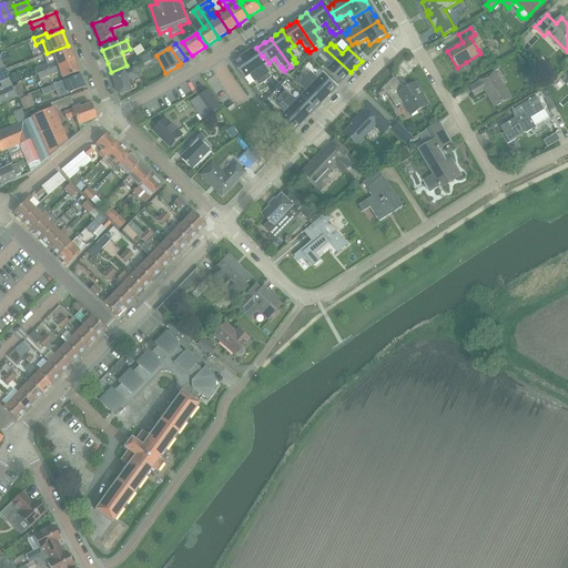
[(251,53),(245,57),(265,84),(271,80),(269,77),(270,75),(263,68),(269,63),(263,56),(262,57),(256,48),(251,52),(251,53)]
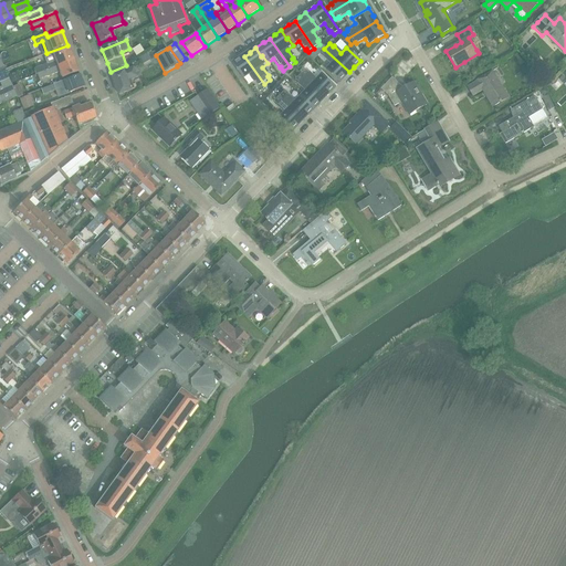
[(44,58),(46,64),(35,69),(37,74),(73,60),(69,49),(44,58)]
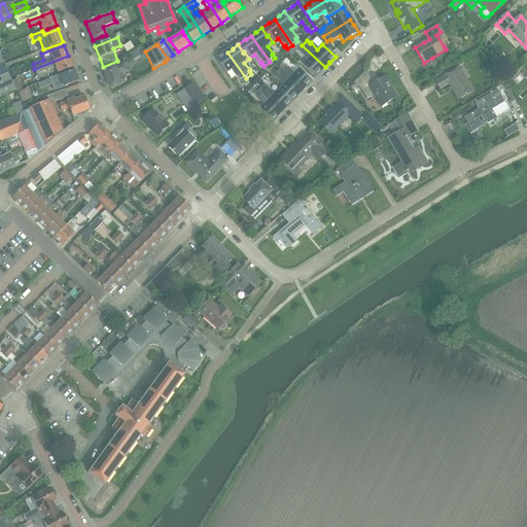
[(325,67),(302,45),(297,49),(301,53),(300,54),(307,61),(302,65),(315,78),(321,72),(321,71),(325,67)]
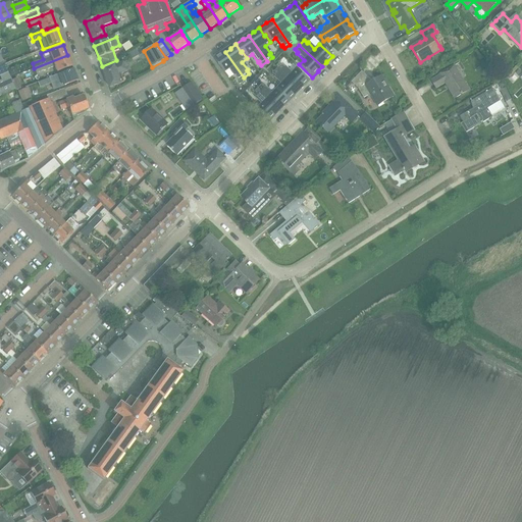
[(220,55),(212,60),(218,68),(218,67),(223,74),(229,70),(235,79),(236,77),(239,82),(244,77),(225,52),(220,56),(220,55)]
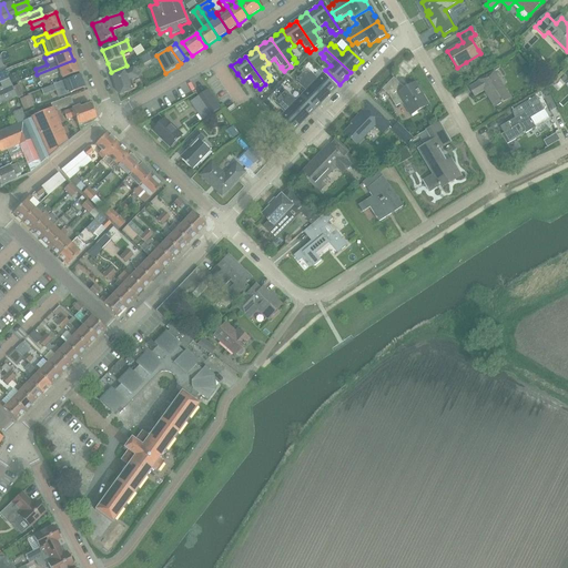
[(62,79),(78,72),(73,60),(37,74),(39,80),(59,72),(62,79)]
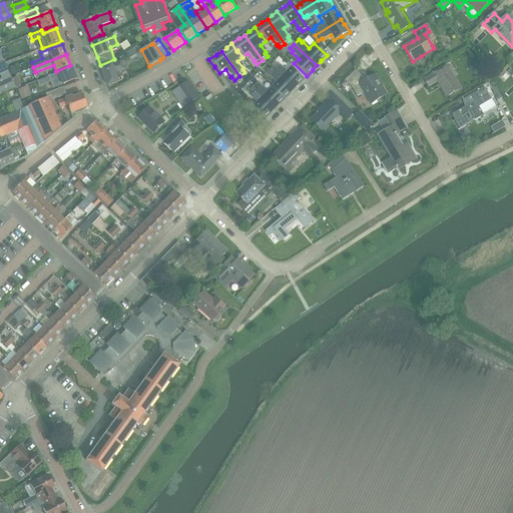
[(125,70),(121,61),(101,68),(108,86),(122,81),(119,72),(125,70)]
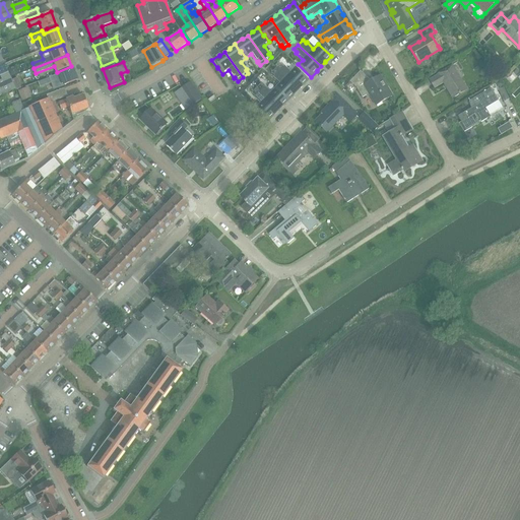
[(282,67),(279,65),(274,69),(298,90),(302,86),(308,80),(295,68),(290,73),(283,67),(282,67)]
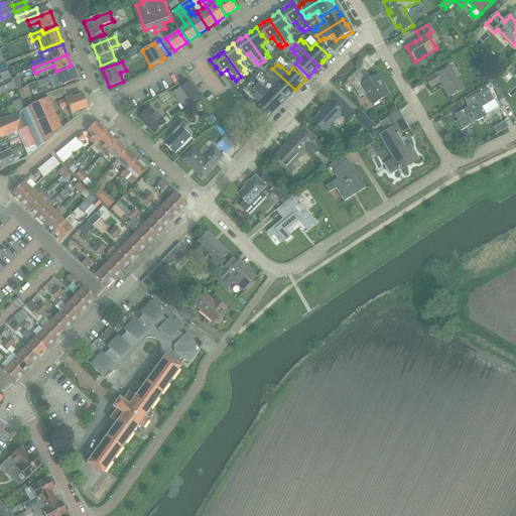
[(15,66),(7,69),(10,77),(18,74),(15,66)]
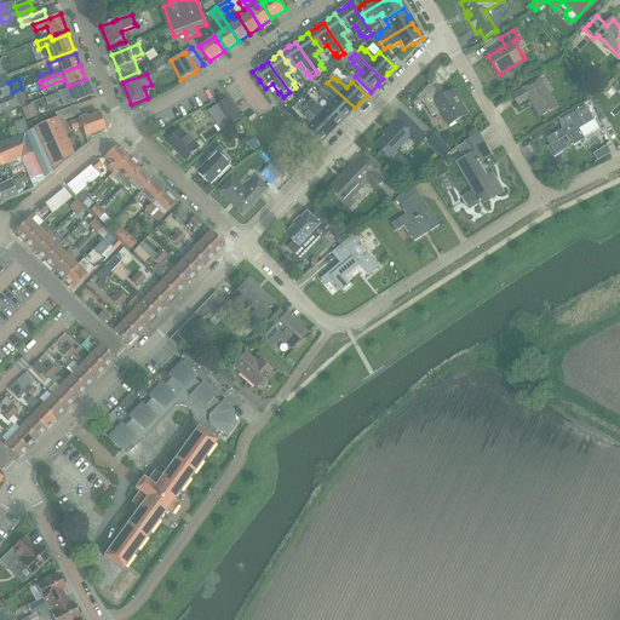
[(540,118),(550,112),(556,108),(539,79),(523,89),(523,90),(512,96),(518,105),(529,99),(540,118)]
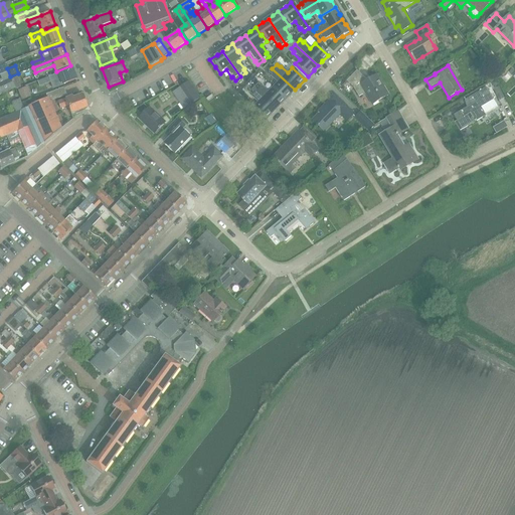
[(71,68),(62,71),(47,77),(36,81),(39,87),(49,82),(59,79),(61,84),(76,79),(71,68)]
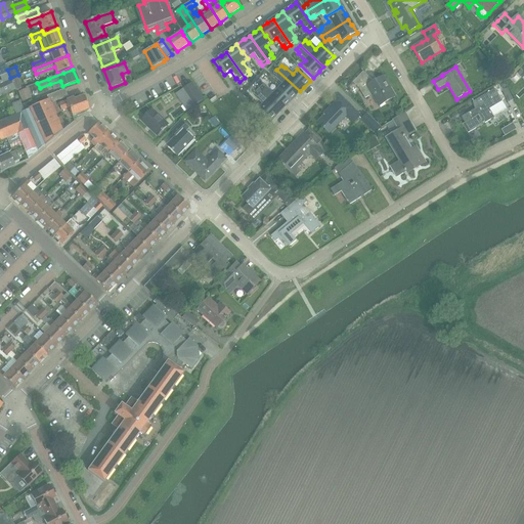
[(300,91),(276,70),(272,75),(275,78),(274,79),(281,85),(277,90),(291,102),(296,96),(300,91)]
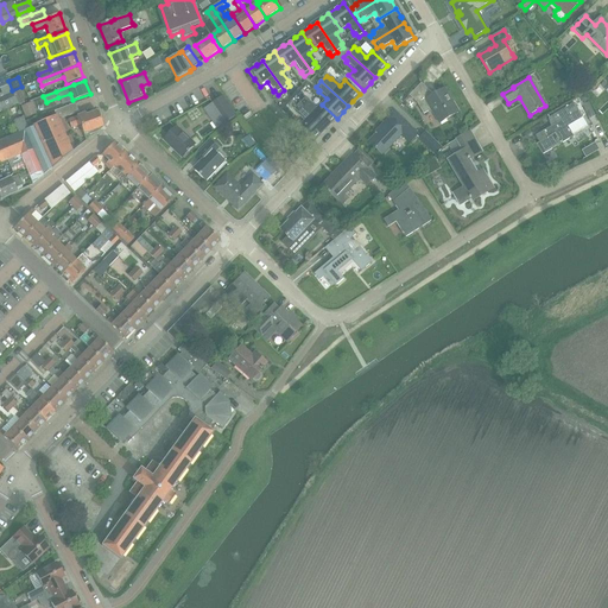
[(439,124),(448,119),(458,113),(444,89),(434,95),(422,83),(410,96),(417,102),(424,114),(432,109),(439,124)]
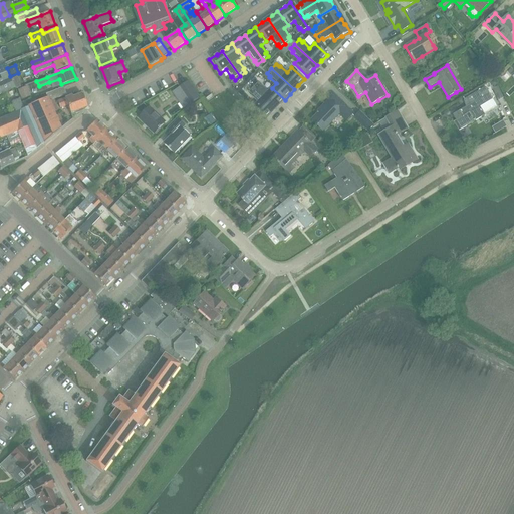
[(7,71),(0,74),(0,94),(15,87),(7,71)]
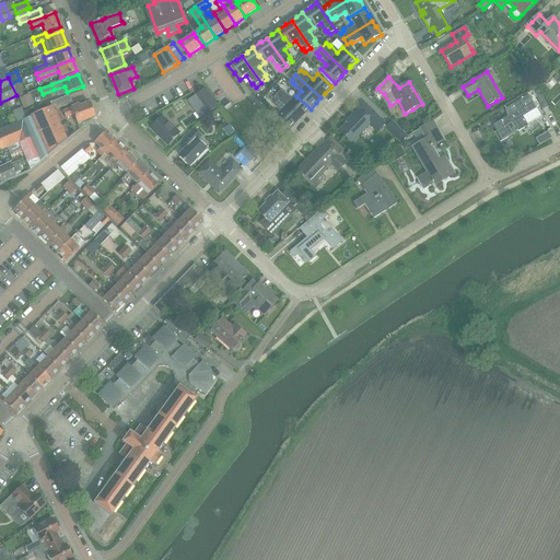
[(13,85),(19,97),(23,95),(19,83),(13,85)]
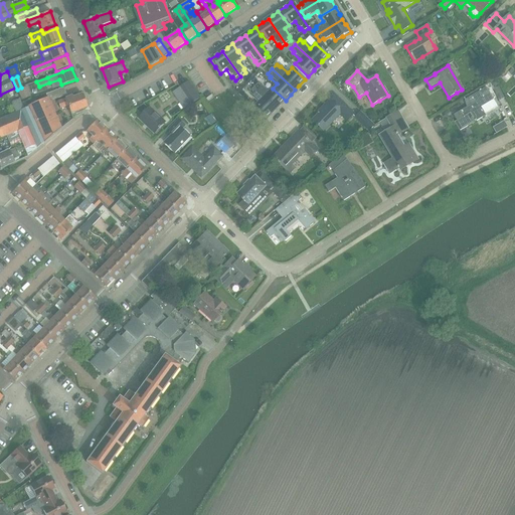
[(179,89),(185,98),(190,104),(198,98),(188,82),(179,89)]
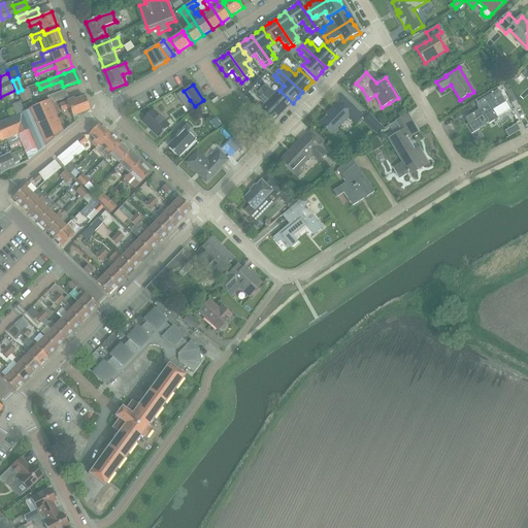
[(293,103),(279,91),(274,95),(268,89),(267,90),(264,87),(259,92),(283,112),(287,108),(287,109),(293,103)]
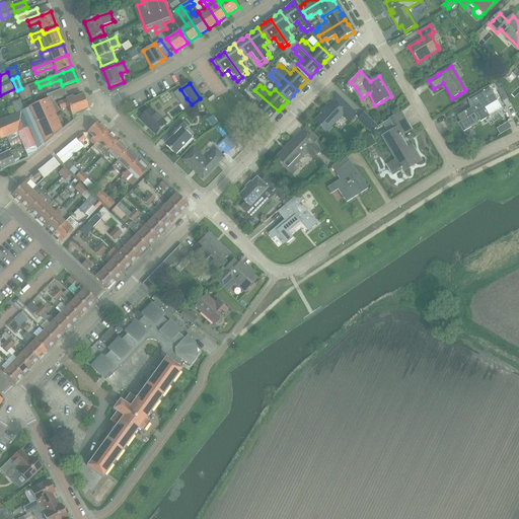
[(26,87),(18,91),(21,100),(30,97),(26,87)]
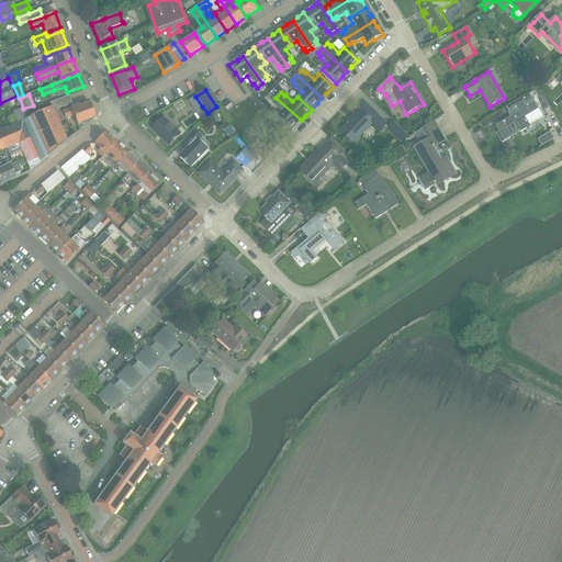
[(539,98),(544,111),(550,108),(544,94),(539,98)]
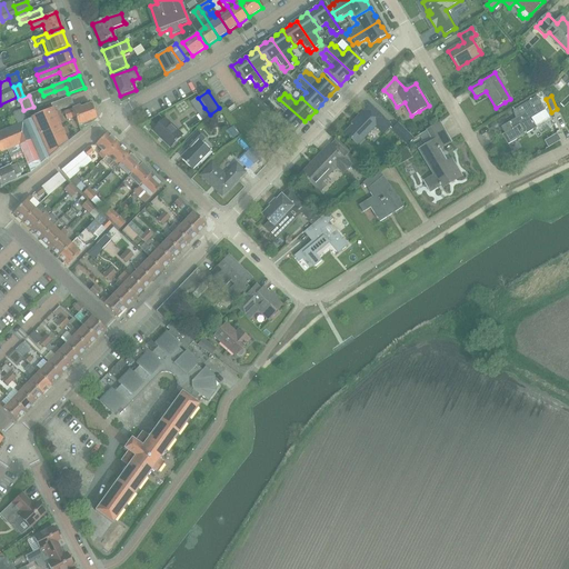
[(70,97),(50,105),(52,108),(55,113),(72,106),(70,97)]
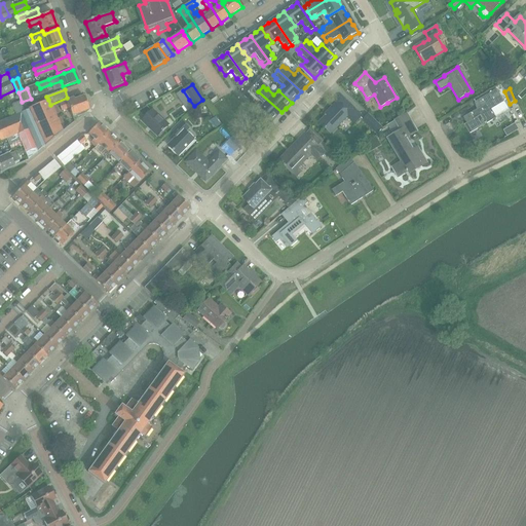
[(477,110),(472,113),(463,118),(466,123),(464,125),(470,134),(477,128),(478,129),(496,118),(495,117),(509,109),(503,101),(496,89),(475,103),(477,110)]
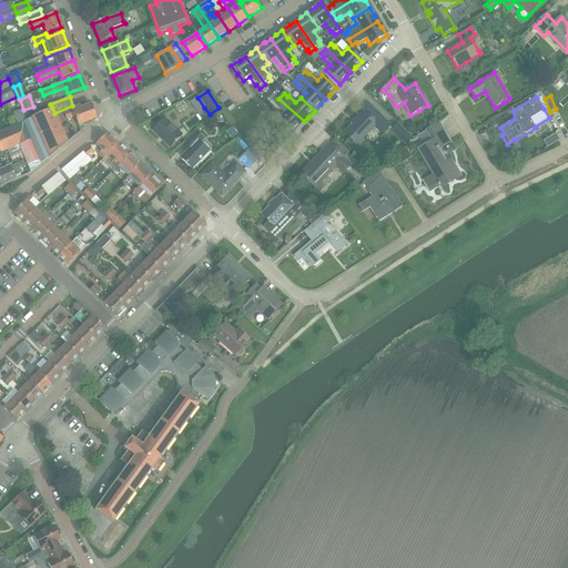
[(304,121),(279,99),(274,103),(277,107),(276,108),(284,114),(279,120),(286,127),(285,128),(293,134),(300,127),(298,127),(304,121)]
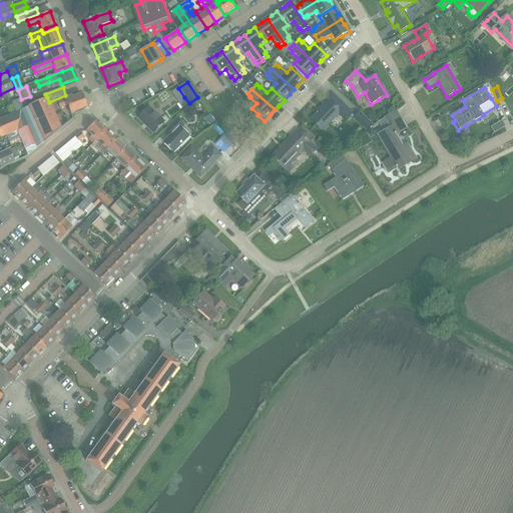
[(86,107),(81,94),(72,97),(71,95),(57,101),(60,108),(67,105),(71,115),(80,112),(79,110),(86,107)]
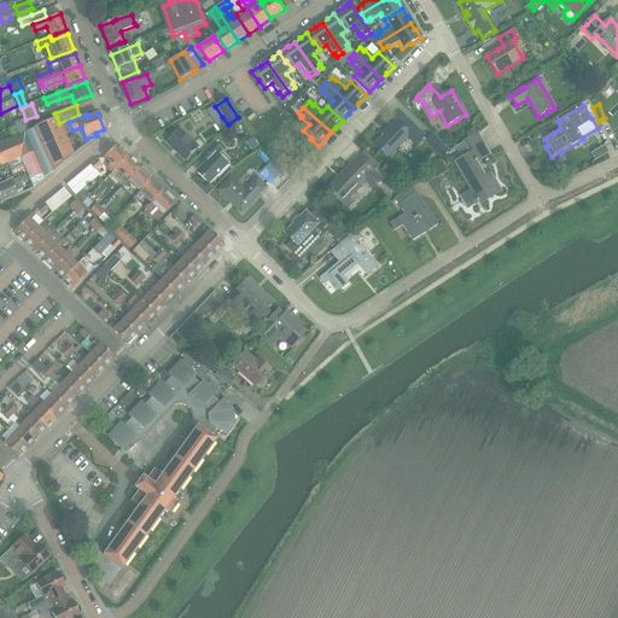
[(425,138),(409,122),(401,114),(395,121),(396,122),(375,145),(389,158),(408,139),(417,147),(425,138)]
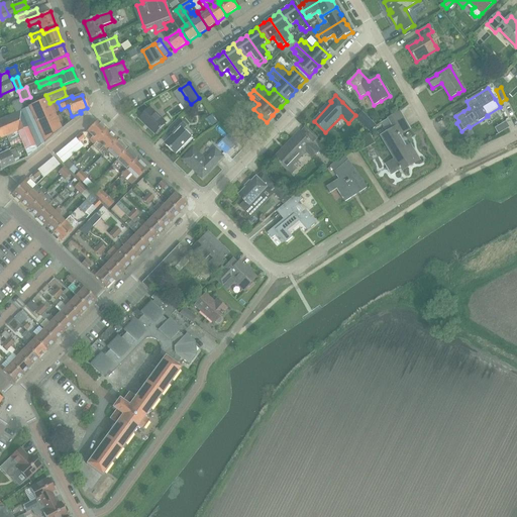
[(47,98),(28,107),(43,143),(61,129),(49,103),(47,98)]
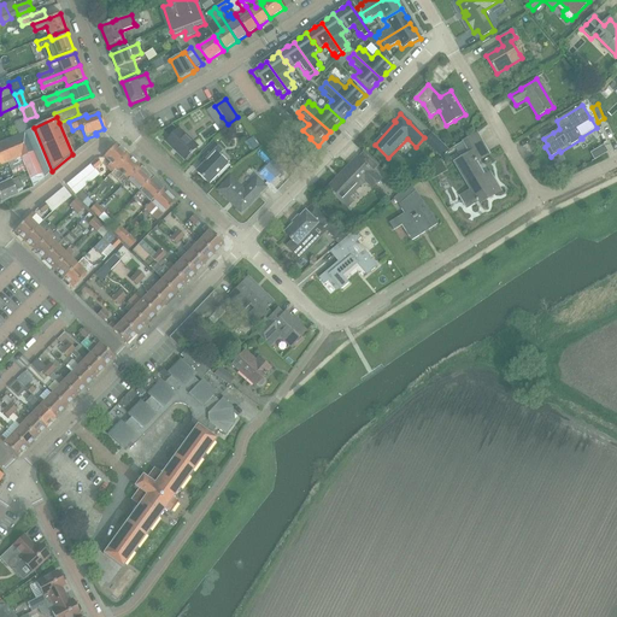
[(18,135),(25,131),(28,130),(23,119),(13,123),(18,135)]
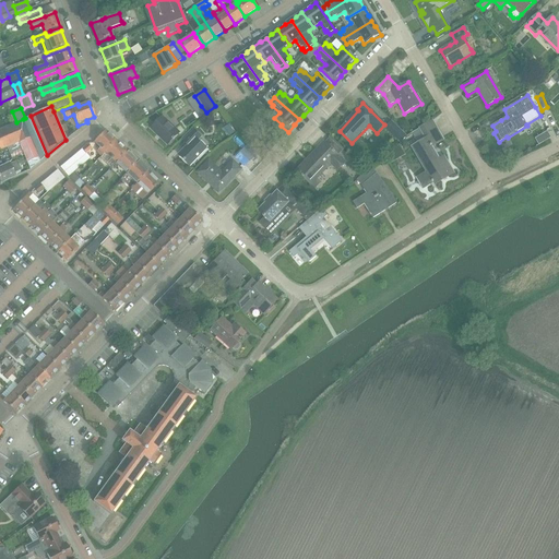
[(31,116),(25,118),(23,119),(30,137),(37,157),(38,158),(39,162),(47,155),(31,116)]
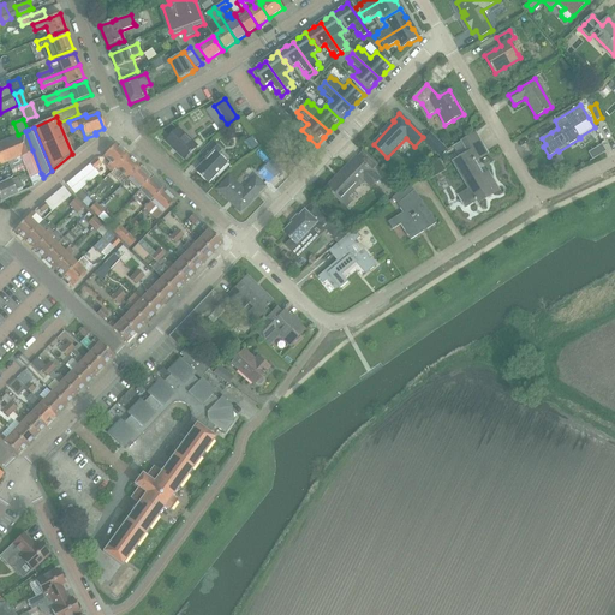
[(166,142),(184,160),(190,154),(191,155),(192,154),(191,153),(197,147),(179,129),(166,142)]
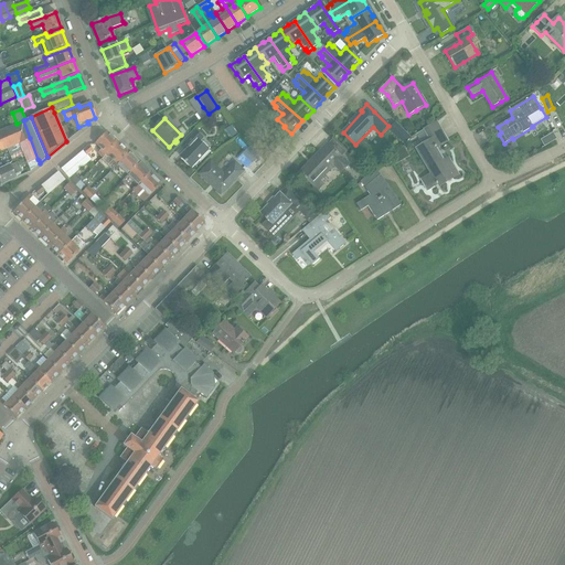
[(30,138),(23,120),(17,124),(0,130),(0,151),(7,149),(19,144),(18,142),(30,138)]
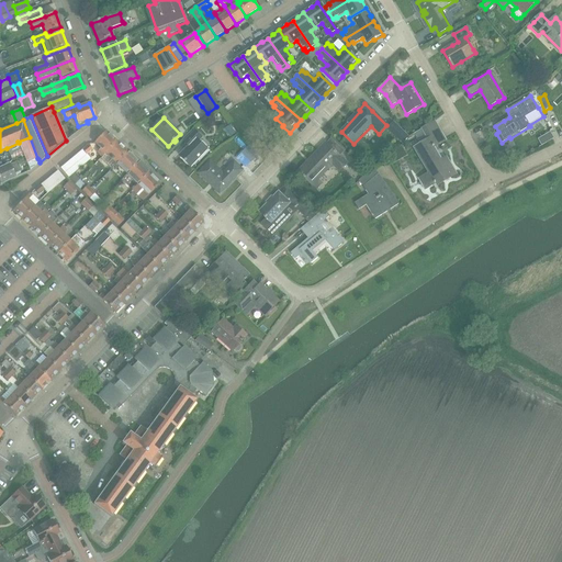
[(409,137),(394,122),(388,130),(403,145),(409,137)]
